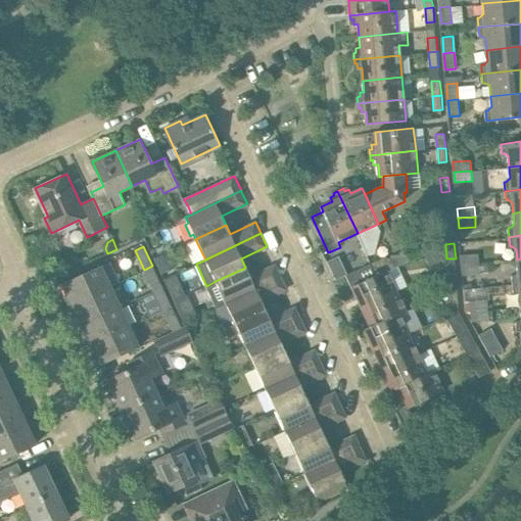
[(461,254),(462,265),(479,264),(478,253),(461,254)]
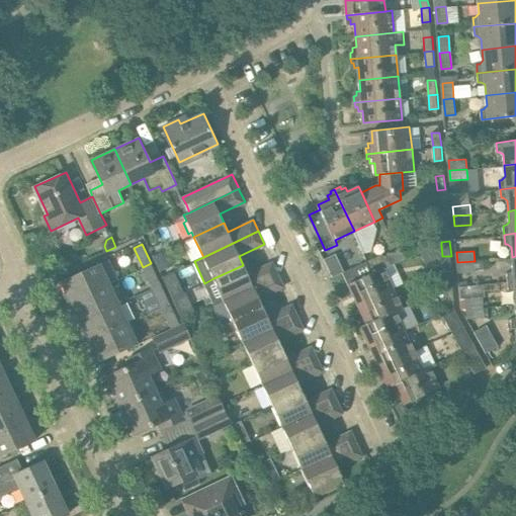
[(383,269),(391,266),(385,256),(380,254),(372,258),(378,271),(383,269)]
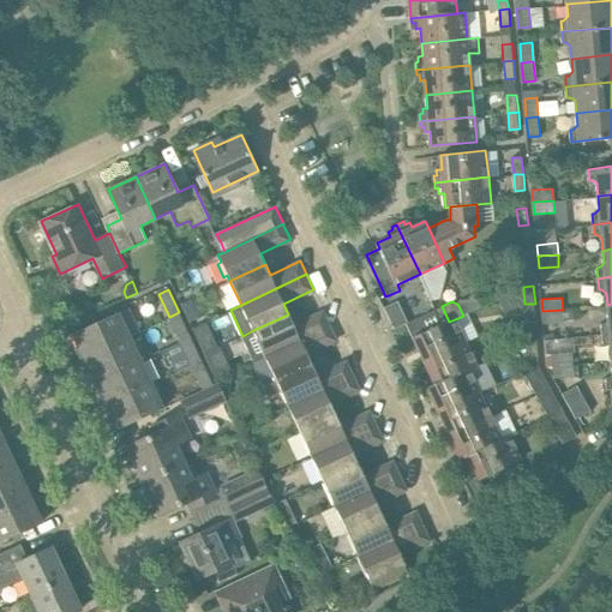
[(603,334),(611,331),(611,304),(607,305),(609,318),(605,323),(601,323),(603,334)]
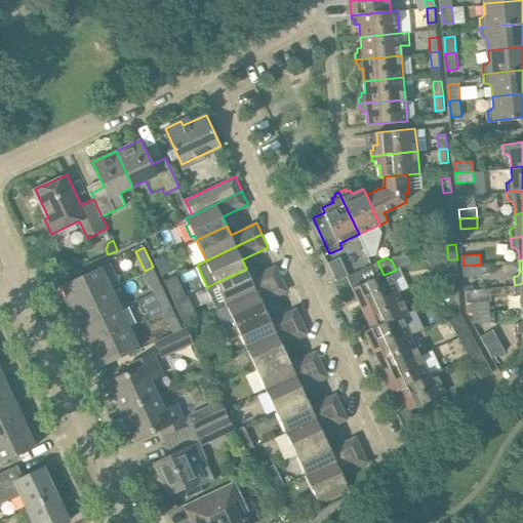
[(389,273),(384,275),(377,262),(348,276),(363,309),(395,293),(398,292),(389,273)]
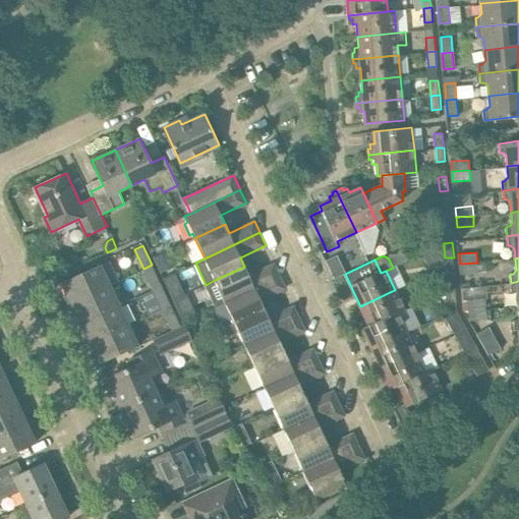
[(477,263),(460,264),(461,274),(477,273),(477,263)]
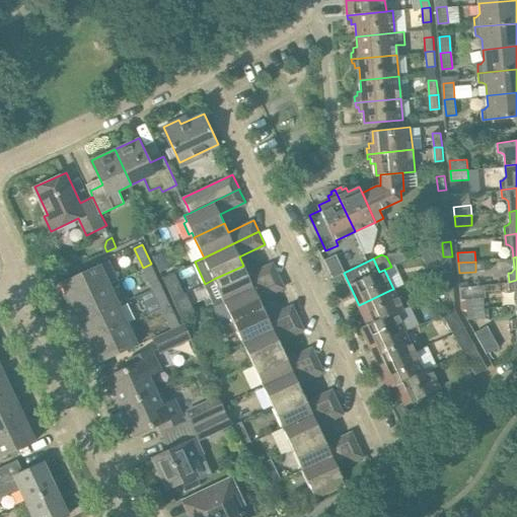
[(205,284),(215,304),(223,300),(279,274),(274,263),(247,275),(243,266),(214,279),(205,284)]
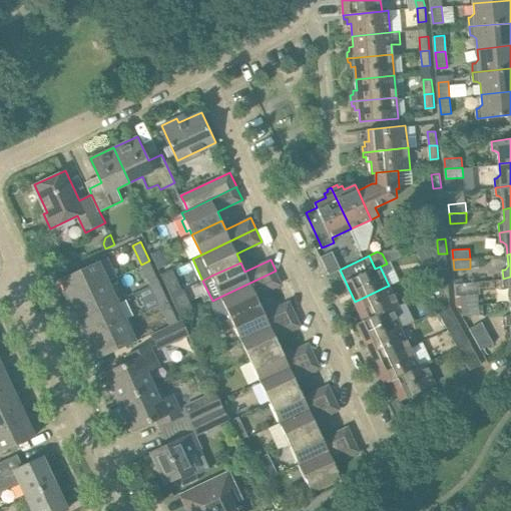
[(69,300),(71,299),(108,281),(98,261),(62,278),(69,294),(67,295),(69,300)]
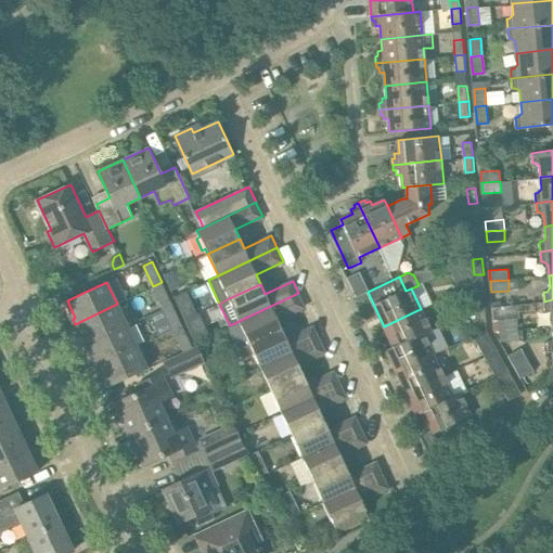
[(163,308),(171,304),(162,282),(153,286),(163,308)]
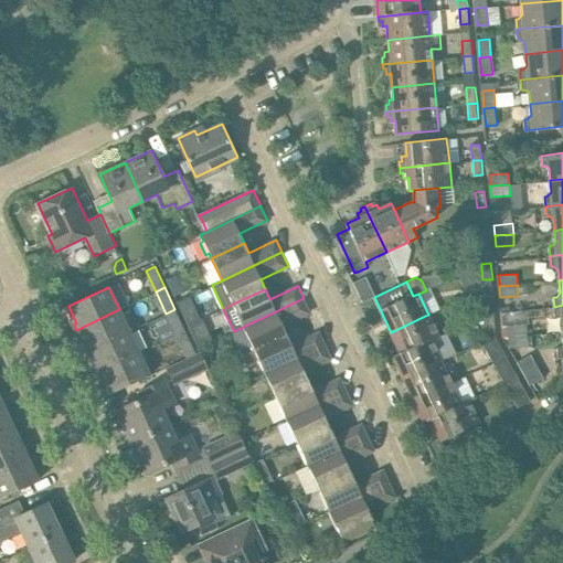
[(495,304),(492,288),(484,289),(486,305),(495,304)]
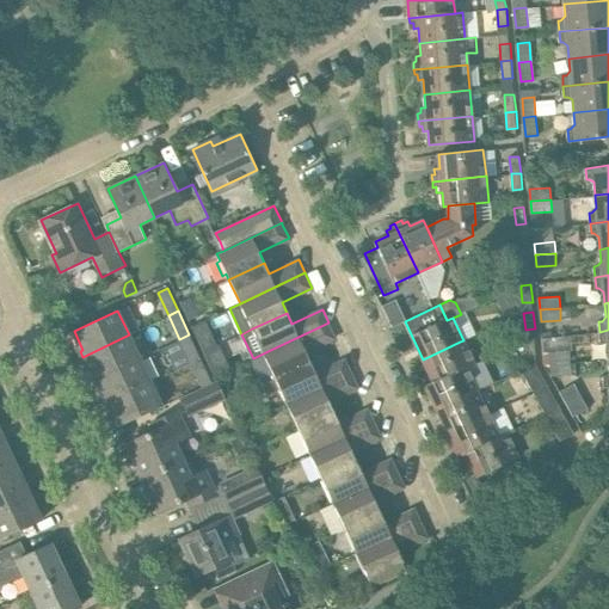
[(328,323),(263,354),(275,379),(311,363),(305,351),(336,338),(328,323)]
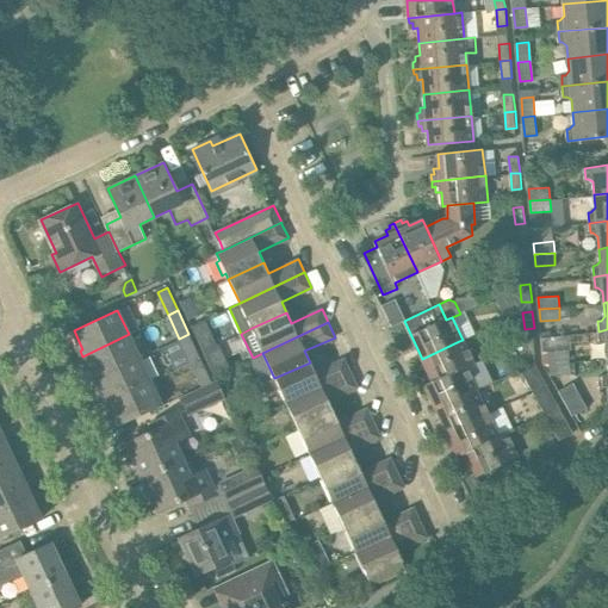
[(91,374),(93,380),(97,379),(138,358),(129,334),(85,355),(93,372),(91,374)]
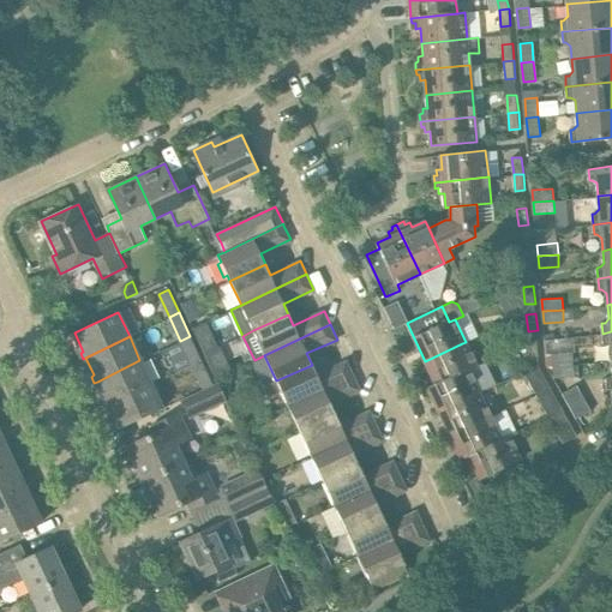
[(202,360),(190,336),(180,341),(192,365),(202,360)]
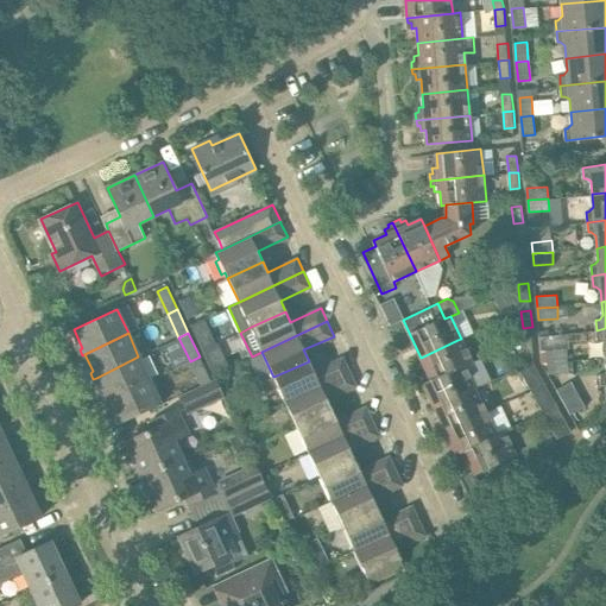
[(214,335),(200,342),(203,349),(218,342),(214,335)]
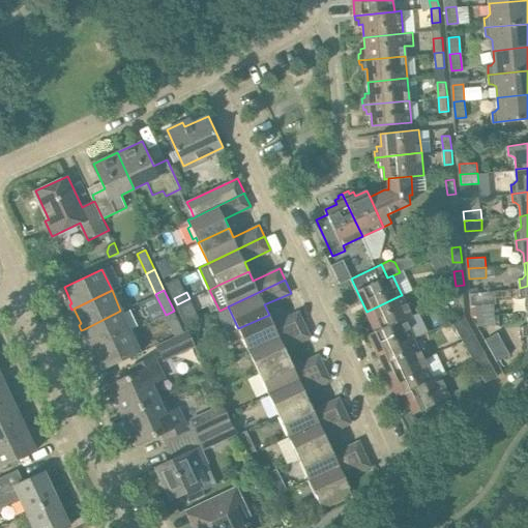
[(466,309),(464,294),(456,294),(458,310),(466,309)]
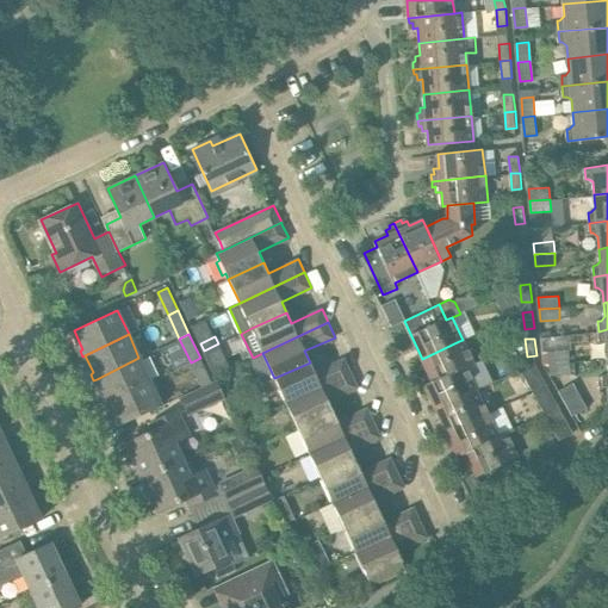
[(422,359),(429,373),(421,377),(425,385),(433,382),(466,366),(473,363),(463,340),(459,341),(422,359)]
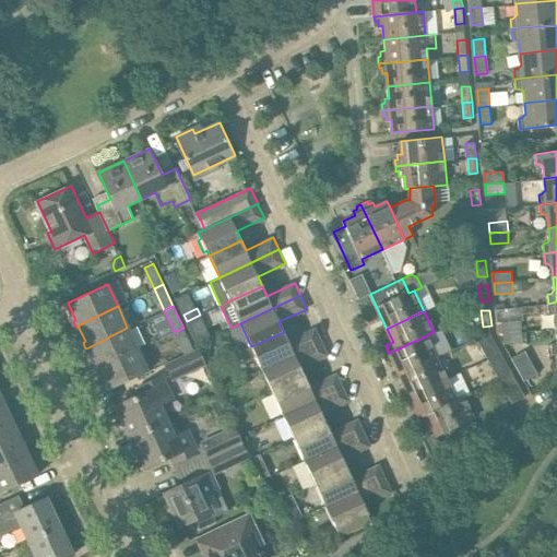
[(502,321),(504,332),(521,331),(520,319),(502,321)]
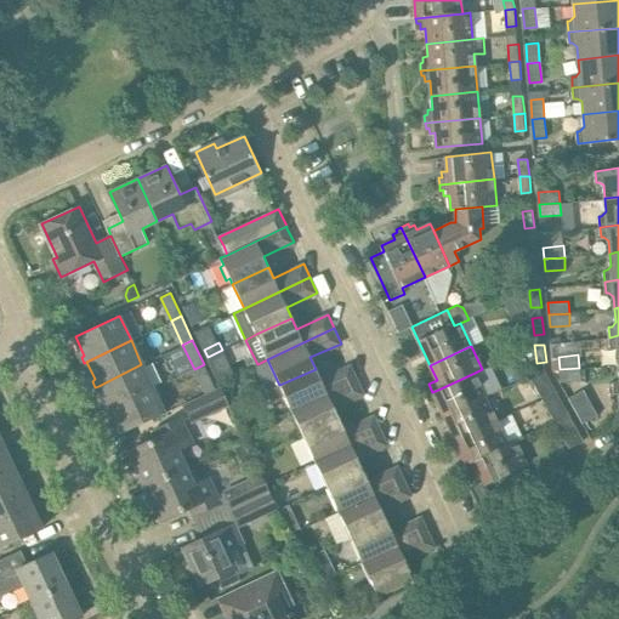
[(107,410),(109,409),(152,388),(164,384),(152,359),(141,364),(98,386),(106,403),(103,404),(107,410)]
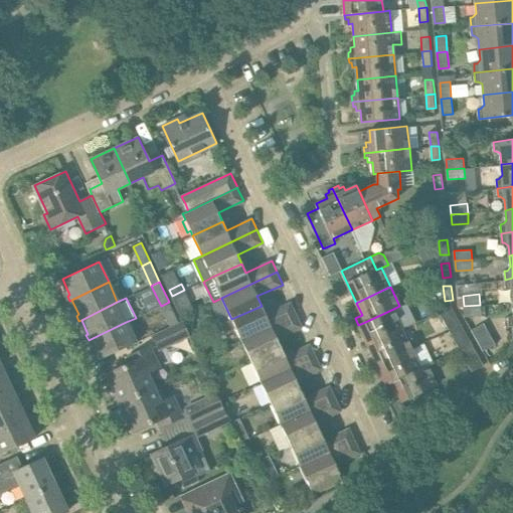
[(170,326),(178,322),(169,302),(161,306),(170,326)]
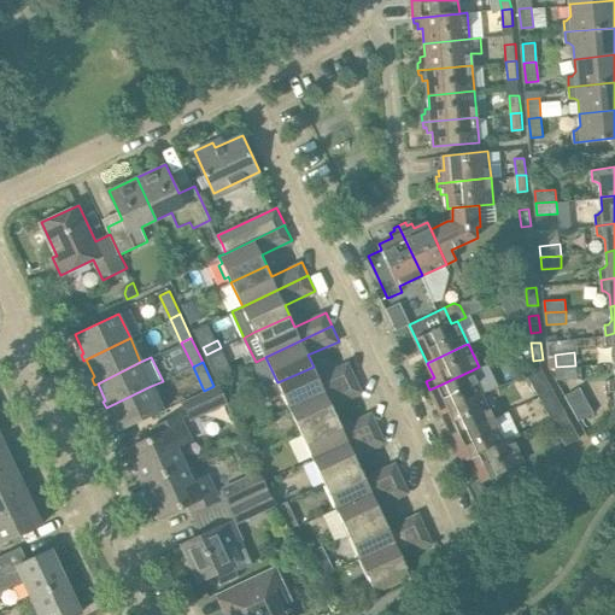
[(314,367),(277,382),(290,408),(355,376),(349,363),(318,376),(314,367)]
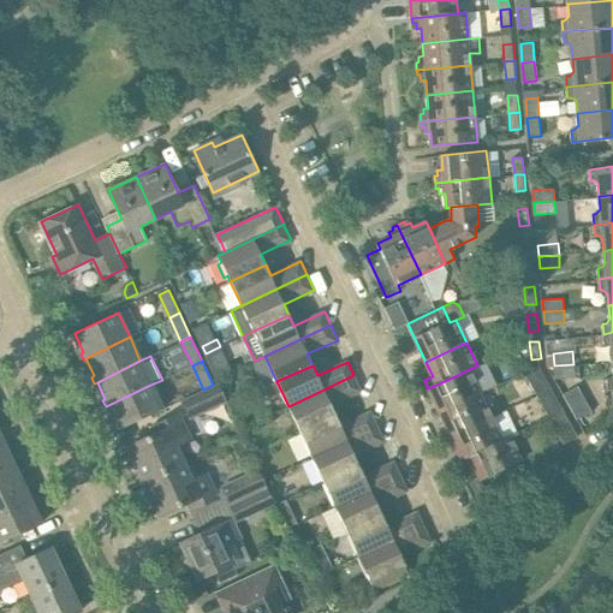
[(234,372),(230,363),(213,372),(218,380),(234,372)]
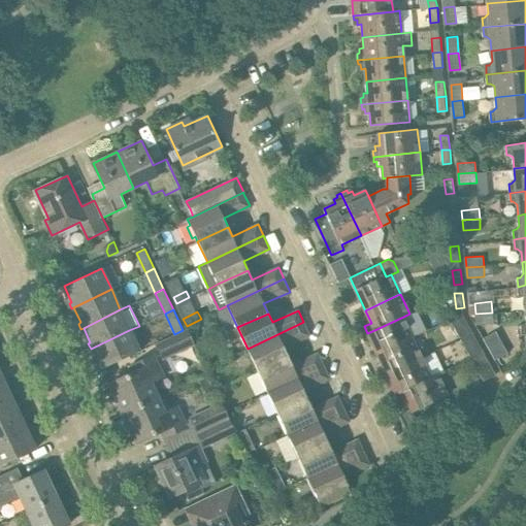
[(492,313),(475,314),(477,324),(493,323),(492,313)]
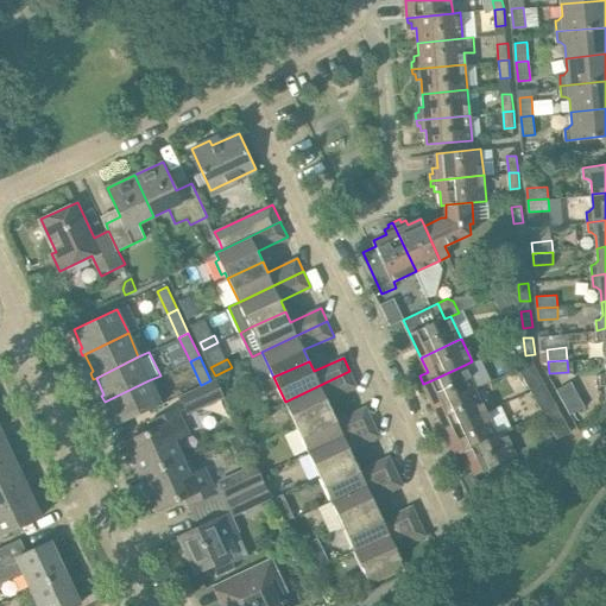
[(547,384),(534,361),(521,368),(532,391),(547,384)]
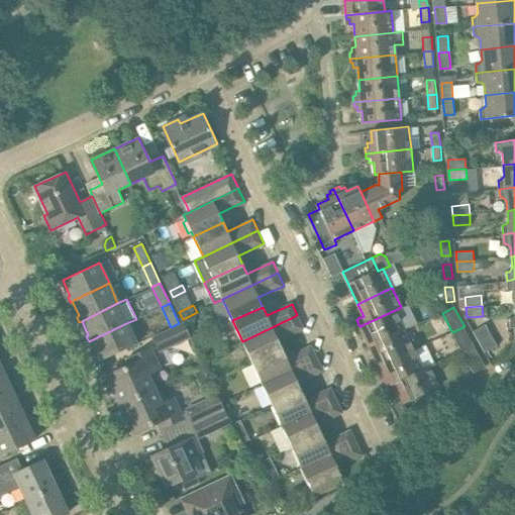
[(404,330),(395,310),(367,323),(359,326),(363,332),(370,346),(380,341),(404,330)]
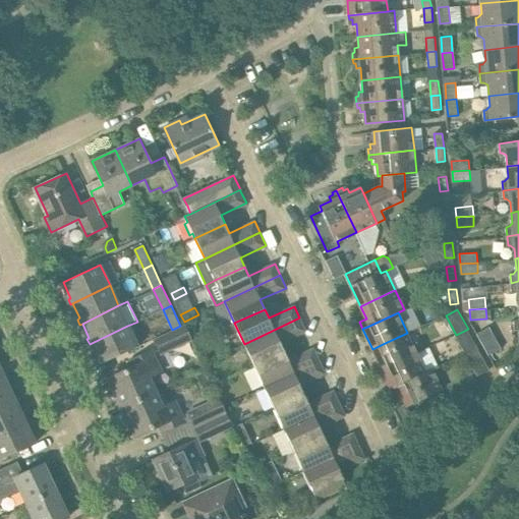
[(244,344),(254,365),(284,351),(280,342),(305,330),(299,318),(244,344)]
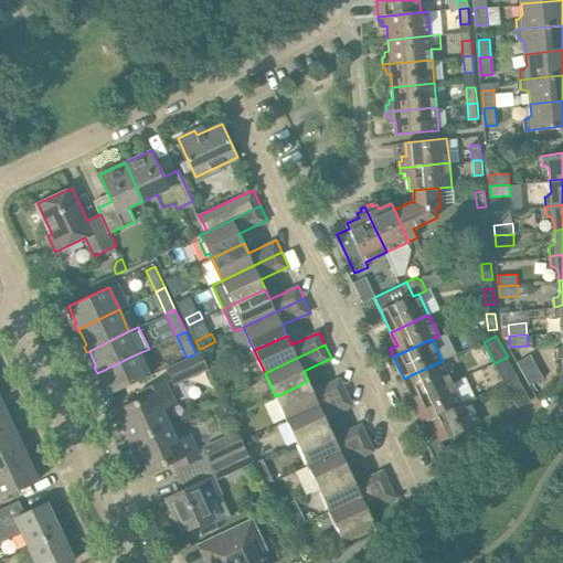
[(195,353),(187,358),(167,368),(173,383),(208,367),(200,351),(195,353)]
